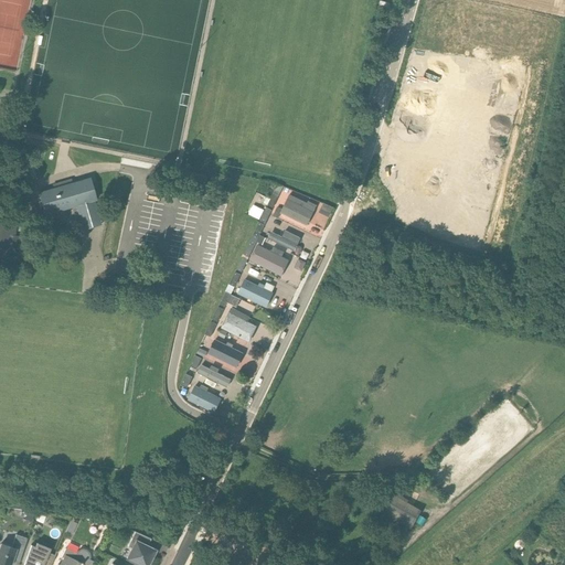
[(100,225),(100,224),(99,222),(94,201),(97,200),(94,191),(91,178),(72,183),(62,187),(39,193),(44,214),(76,205),(84,231),(100,225)]
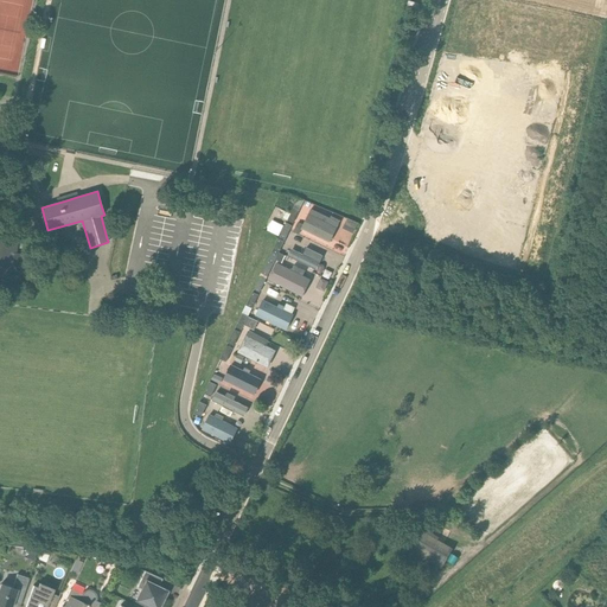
[(294,206),(287,221),(293,223),(300,210),(294,206)]
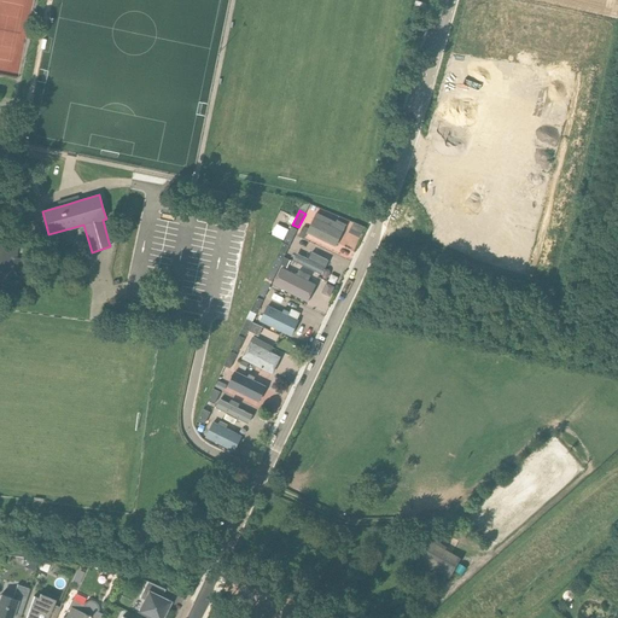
[(309,231),(339,246),(347,233),(315,217),(314,220),(312,227),(310,228),(309,231)]
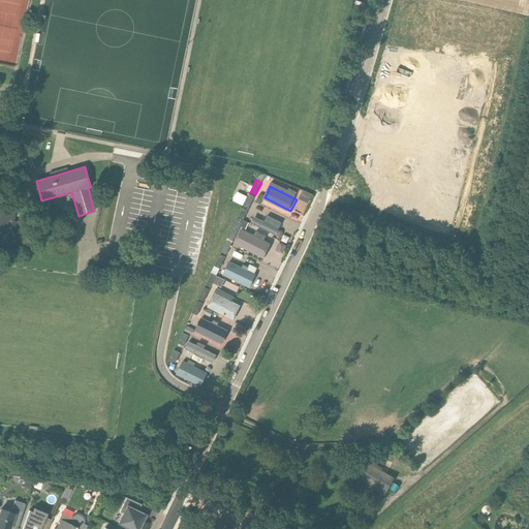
[(242,206),(245,198),(237,194),(232,201),(242,206)]
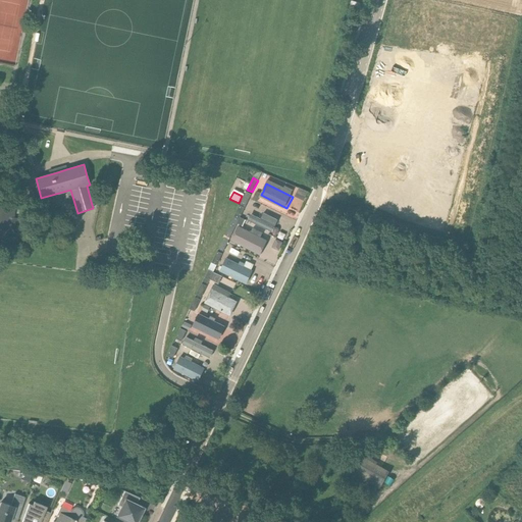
[(246,192),(244,196),(241,203),(245,206),(251,194),(246,192)]
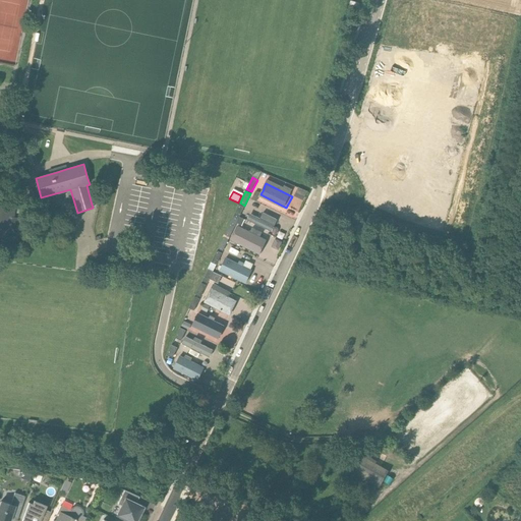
[(251,199),(256,201),(258,197),(257,197),(259,193),(255,191),(251,199)]
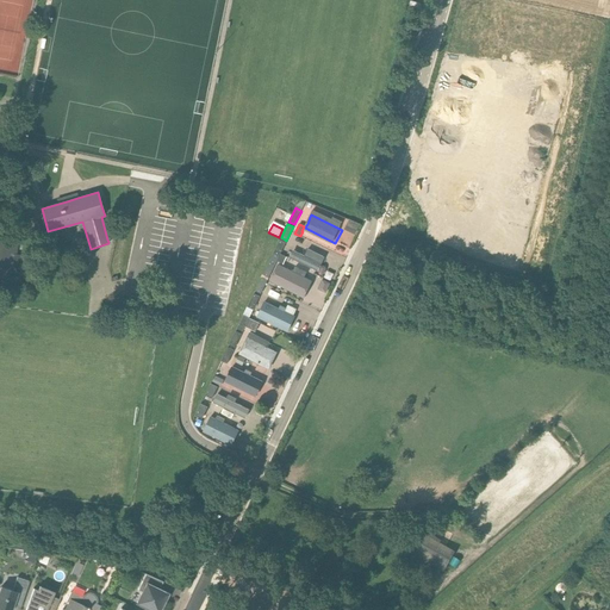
[(285,261),(313,273),(327,242),(309,235),(305,241),(293,236),(290,244),(297,248),(294,254),(288,251),(285,261)]
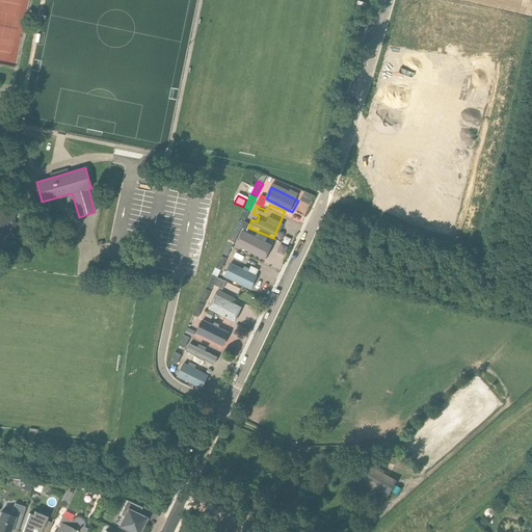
[(19,222),(14,222),(15,212),(0,209),(0,243),(4,244),(4,243),(16,245),(19,222)]
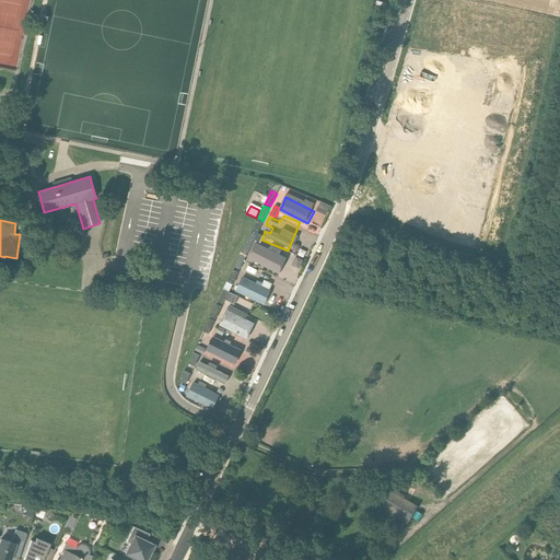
[(263,223),(257,220),(251,233),(256,235),(257,233),(263,223)]
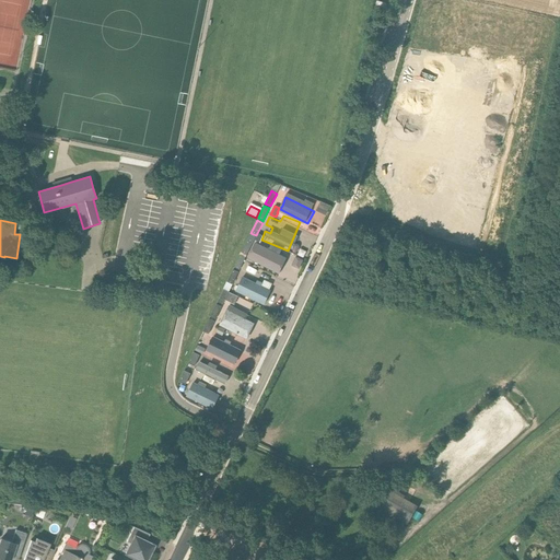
[(251,233),(247,240),(253,243),(254,240),(259,242),(263,235),(257,233),(256,235),(251,233)]
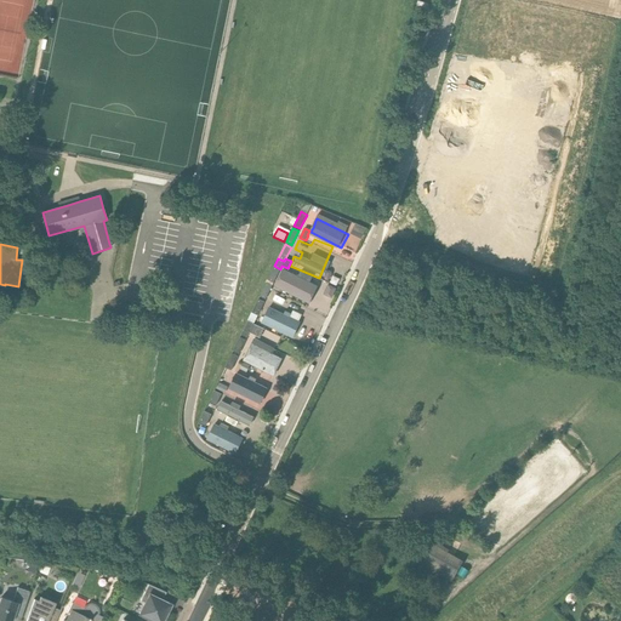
[(274,266),(267,280),(273,283),(280,269),(274,266)]
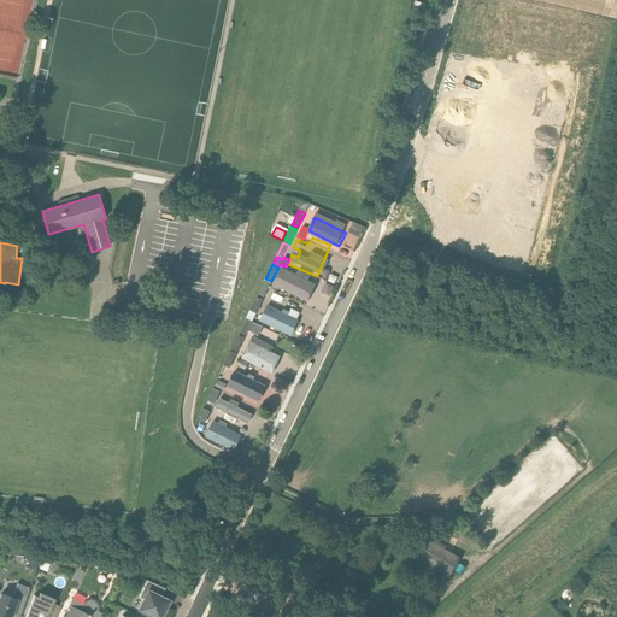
[(276,287),(309,303),(318,283),(288,269),(285,277),(278,274),(274,285),(272,286),(276,287)]
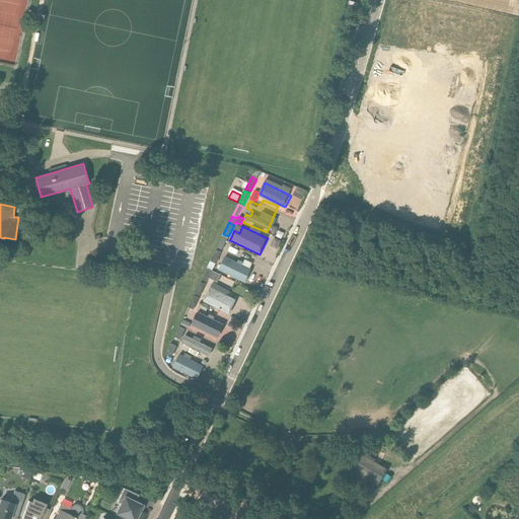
[(227,238),(222,236),(217,247),(222,250),(227,238)]
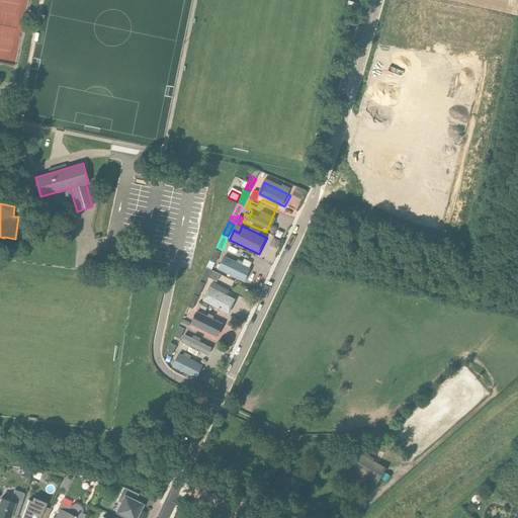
[(221,252),(216,249),(209,261),(214,263),(221,252)]
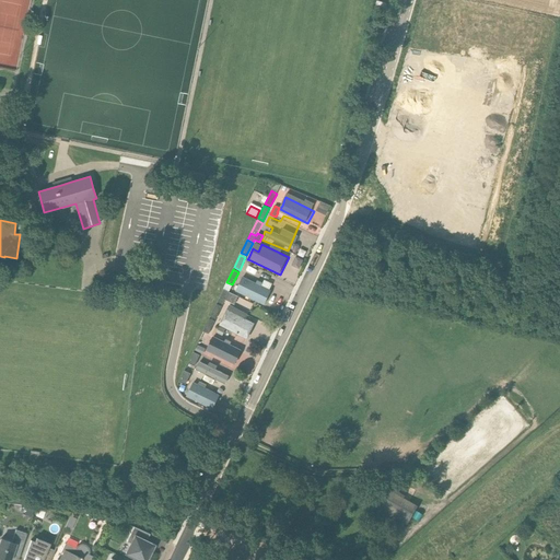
[(234,292),(264,305),(268,295),(238,282),(234,292)]
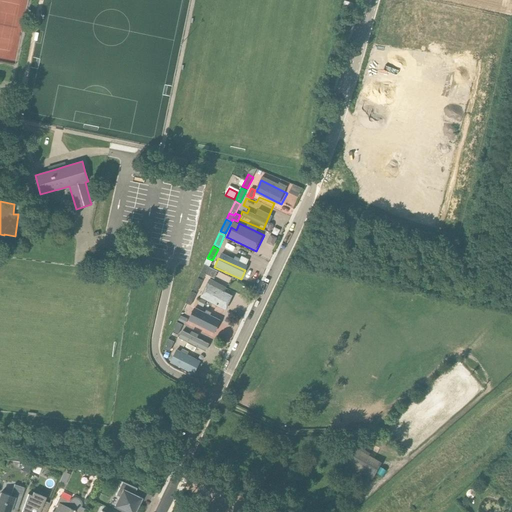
[(204,264),(200,272),(199,276),(203,278),(209,267),(204,264)]
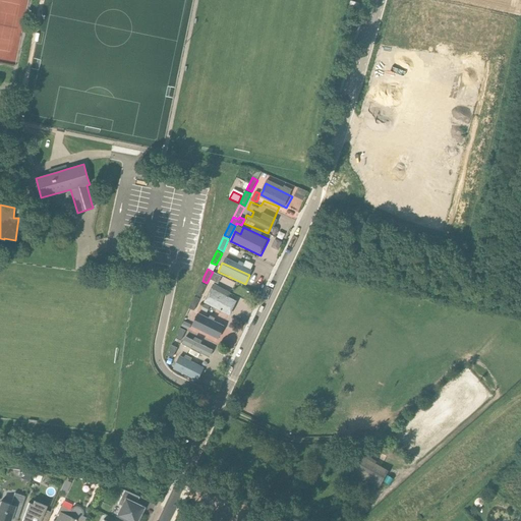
[(201,283),(195,294),(200,297),(206,285),(201,283)]
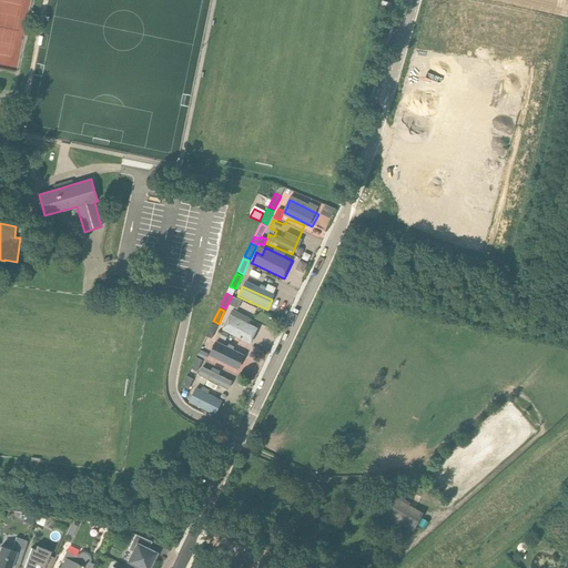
[(224,330),(251,343),(260,327),(251,323),(253,320),(234,310),(224,330)]
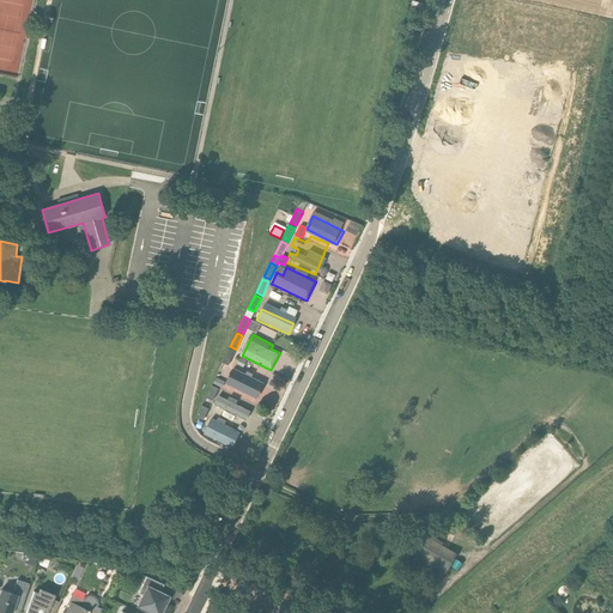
[(229,349),(223,363),(228,365),(232,357),(235,352),(229,349)]
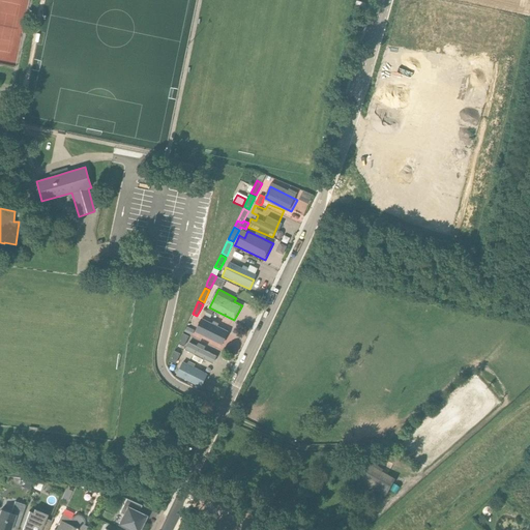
[(225,344),(231,332),(205,320),(200,331),(225,344)]
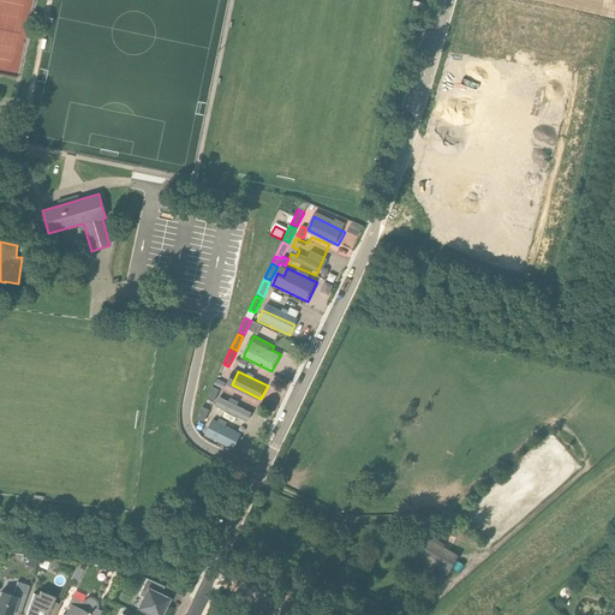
[(213,387),(221,390),(225,384),(216,380),(213,387)]
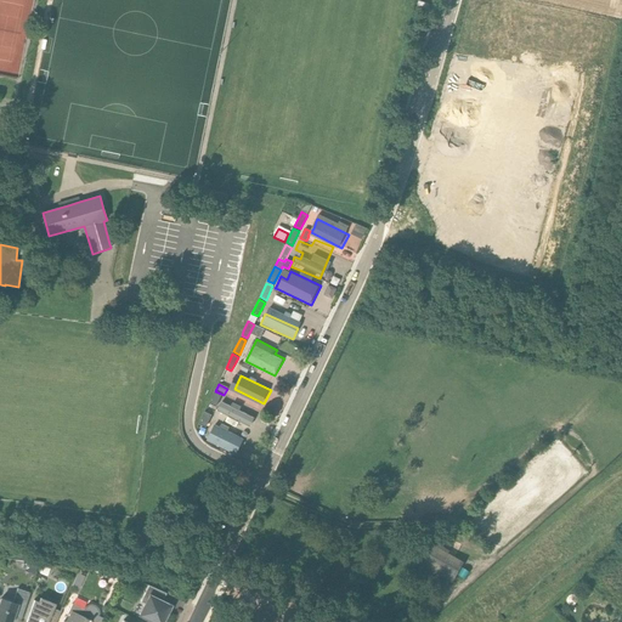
[(215,391),(209,403),(216,407),(222,395),(215,391)]
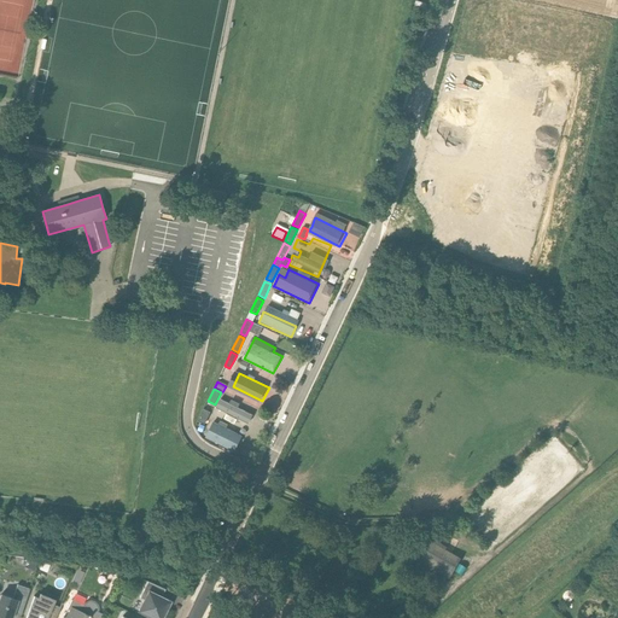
[(233,395),(254,406),(257,400),(237,389),(233,395)]
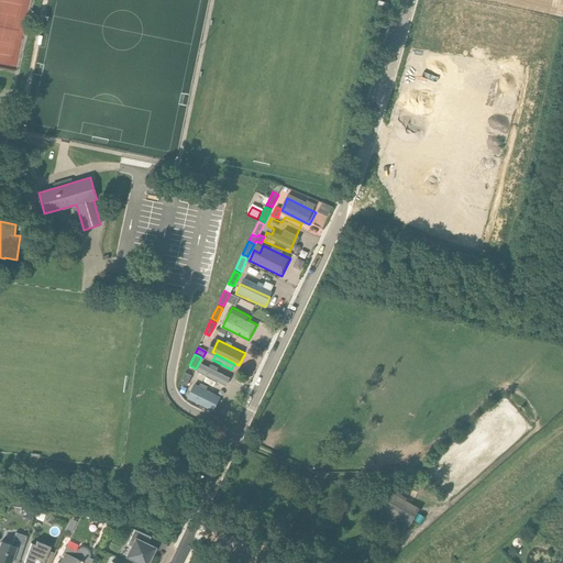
[(232,375),(203,363),(199,375),(228,386),(232,375)]
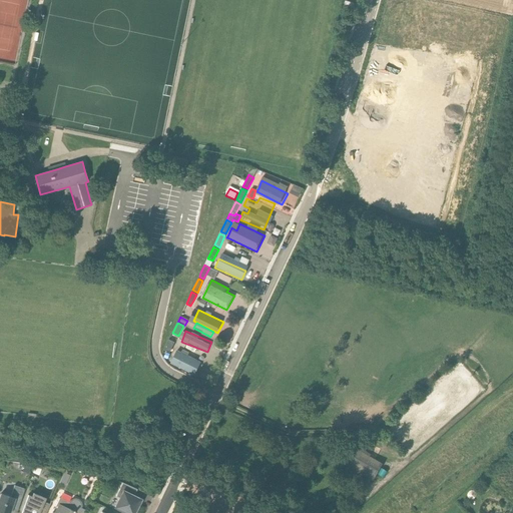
[(168,340),(164,350),(169,353),(174,343),(168,340)]
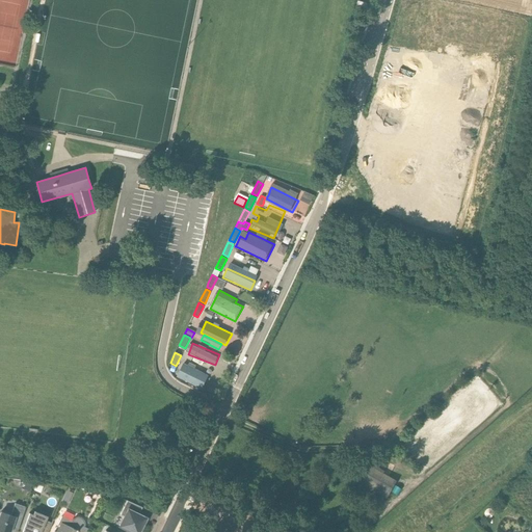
[(212,375),(184,363),(178,376),(206,389),(212,375)]
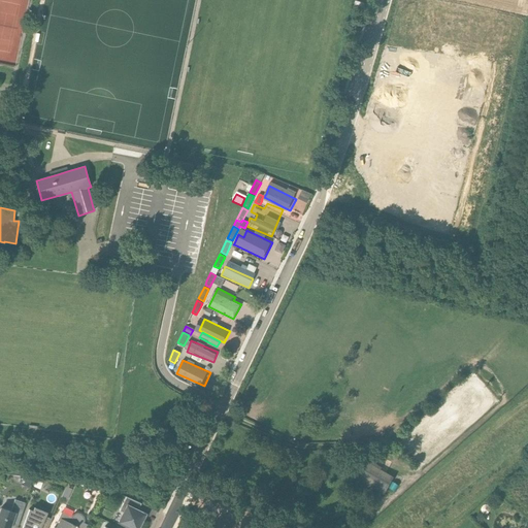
[(348,474),(384,495),(394,477),(381,470),(382,467),(369,460),(367,463),(358,458),(348,474)]
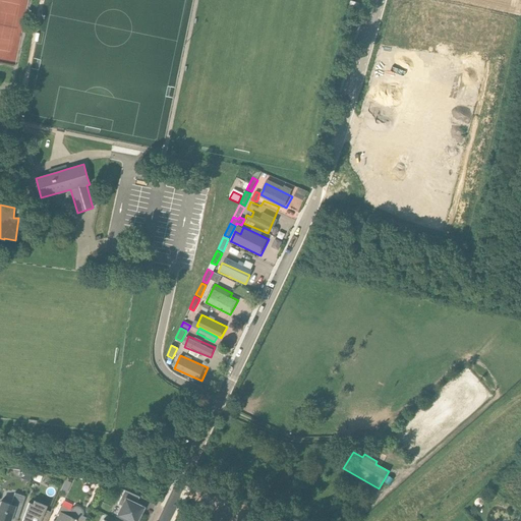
[(136,504),(139,498),(124,490),(118,504),(121,506),(117,515),(128,520),(136,520),(140,512),(139,512),(142,507),(136,504)]
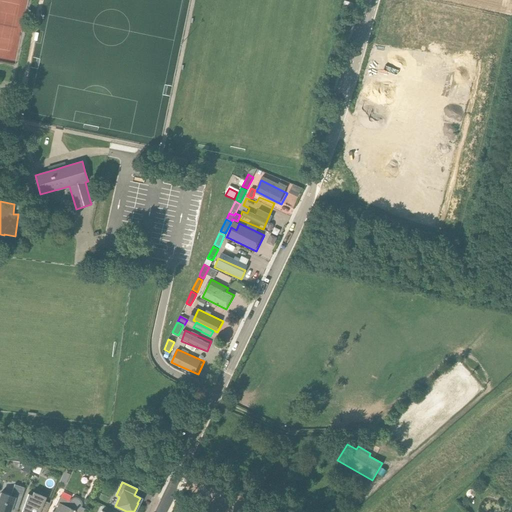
[(17,509),(25,488),(14,484),(10,496),(1,493),(0,494),(0,511),(3,511),(4,511),(5,511),(9,511),(11,507),(17,509)]
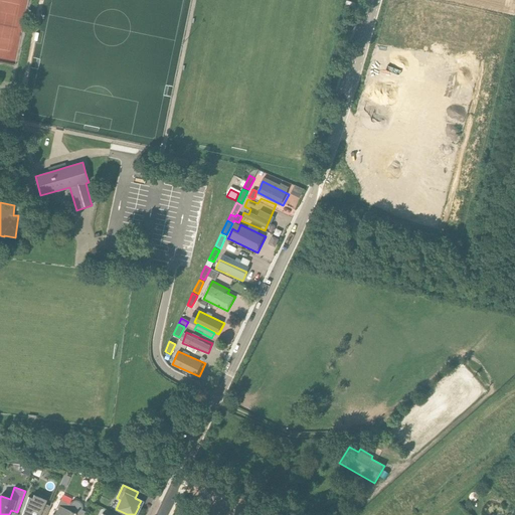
[(32,499),(28,497),(21,514),(45,514),(51,503),(49,506),(44,504),(46,501),(33,495),(32,499)]
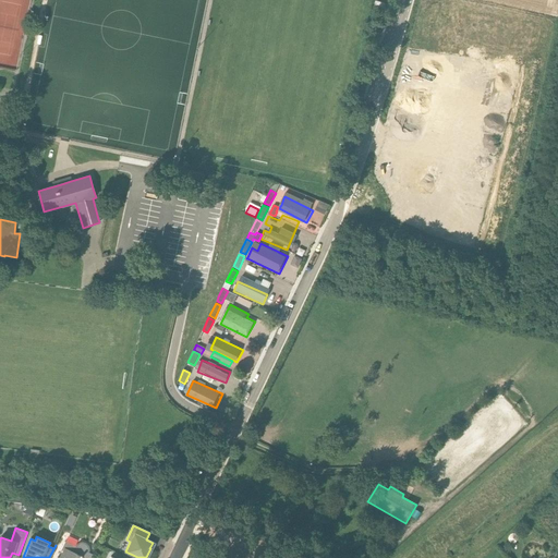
[(68,545),(64,544),(65,542),(64,542),(61,550),(62,552),(59,557),(58,557),(57,557),(89,557),(92,555),(87,553),(87,552),(88,550),(88,549),(88,548),(87,547),(86,546),(86,545),(85,544),(84,544),(83,544),(82,544),(81,544),(80,544),(79,544),(77,545),(76,547),(69,544),(68,545)]
